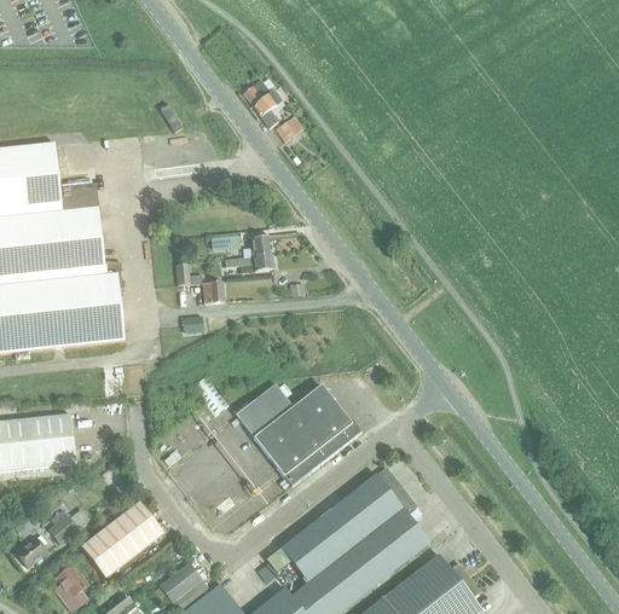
[(261,77),(243,92),(270,127),(279,120),(273,111),(284,103),(282,100),(283,99),(275,87),(271,90),(264,81),(261,77)]
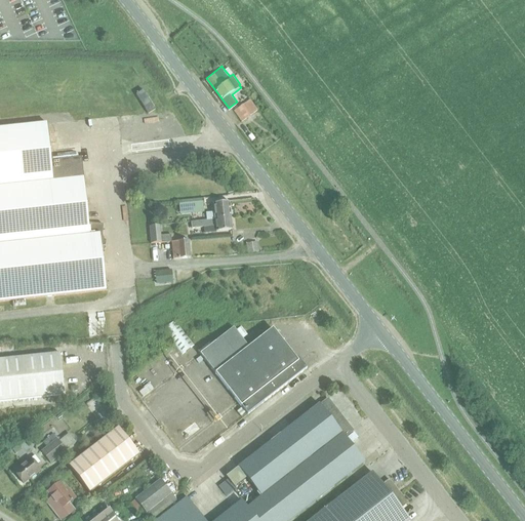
[(234,109),(241,119),(257,107),(250,96),(234,109)]
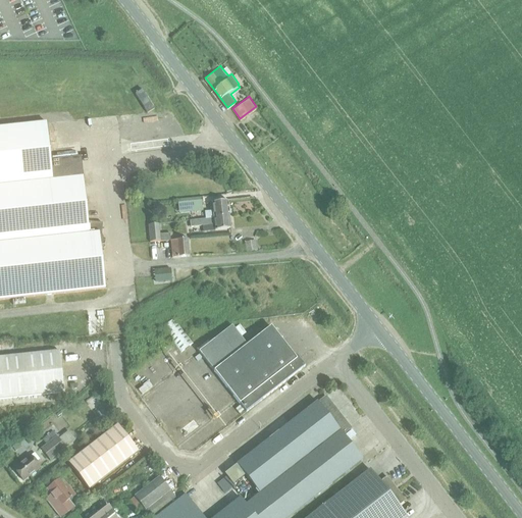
[(0,297),(105,286),(99,228),(89,229),(82,154),(51,157),(47,119),(0,124),(0,297)]
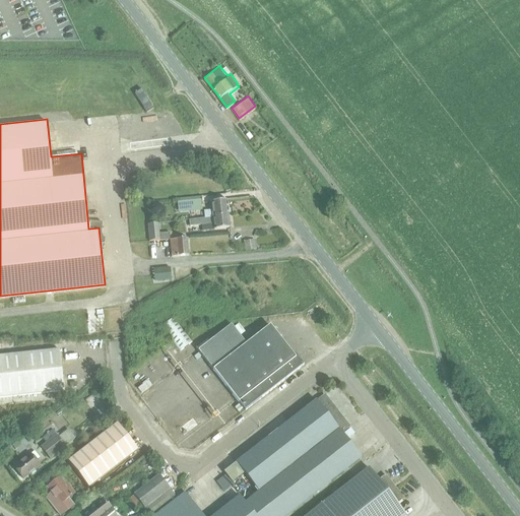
[(178,205),(202,202),(201,193),(177,196),(178,205)]
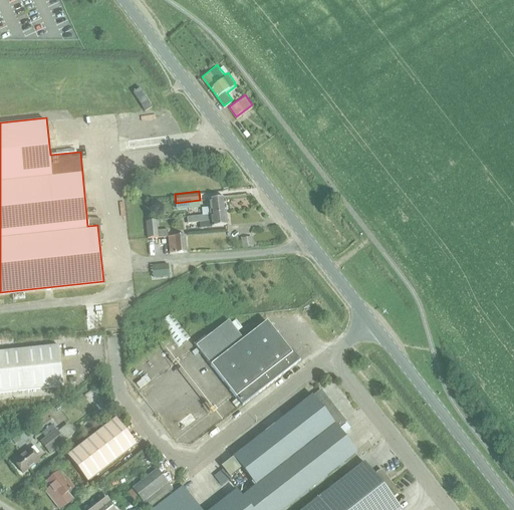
[(203,212),(226,209),(225,195),(209,197),(210,205),(202,205),(203,212)]
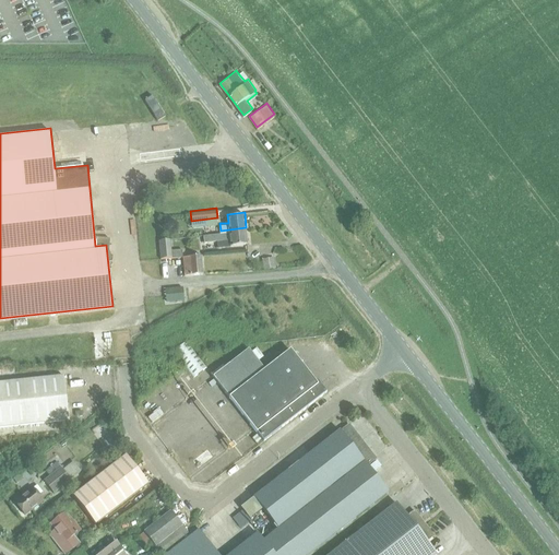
[(247,241),(246,227),(229,229),(221,231),(221,232),(203,233),(204,239),(229,237),(230,244),(247,241)]
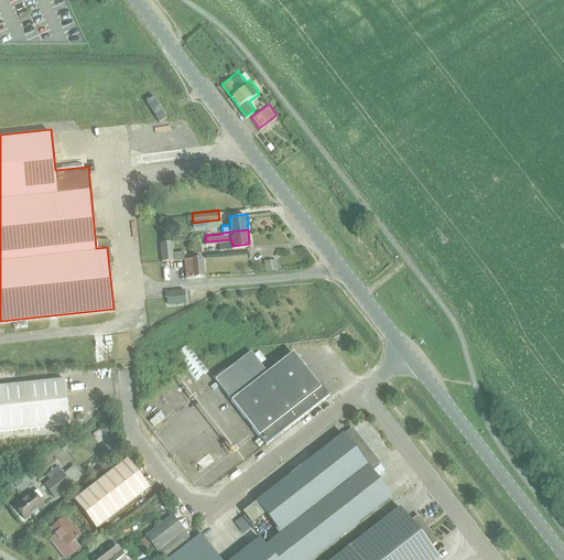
[(162,258),(184,257),(184,249),(172,250),(172,238),(161,239),(162,258)]
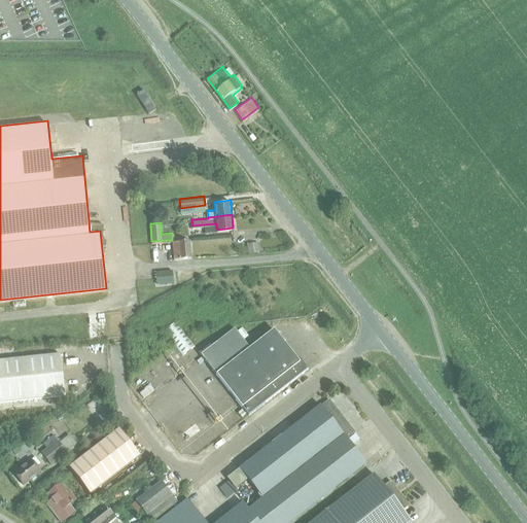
[(172,240),(174,257),(191,255),(189,238),(172,240)]
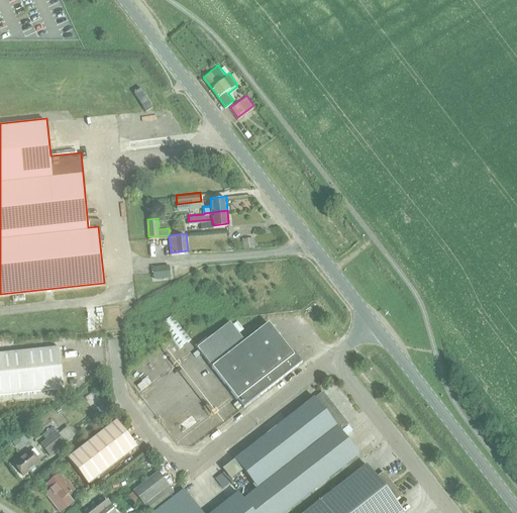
[(252,236),(242,237),(243,247),(254,245),(252,236)]
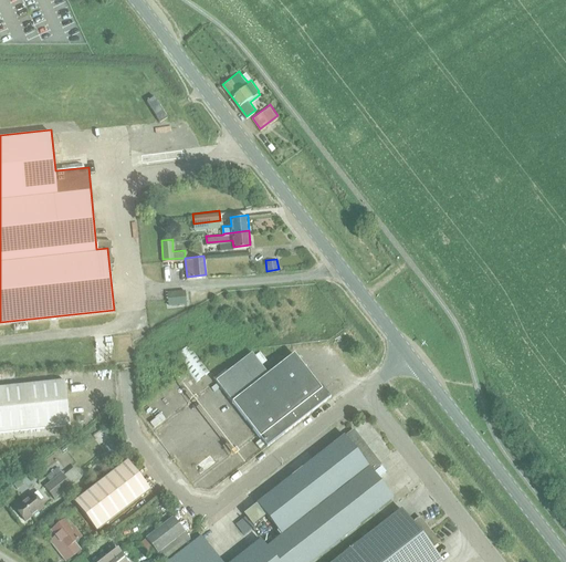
[(167,290),(168,302),(187,300),(186,288),(167,290)]
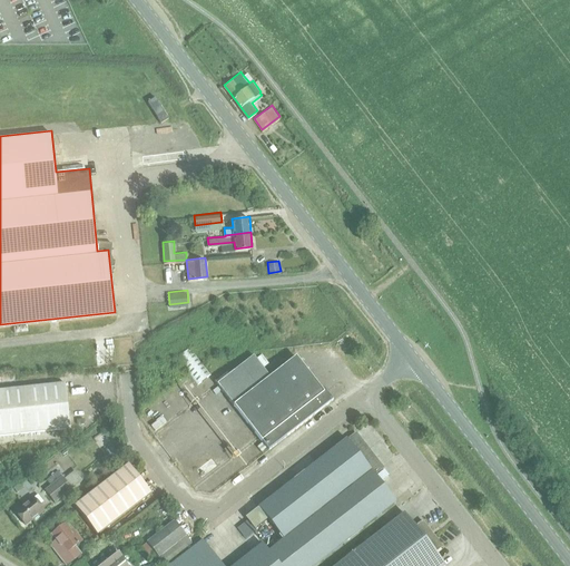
[(197,382),(210,371),(190,345),(177,355),(197,382)]
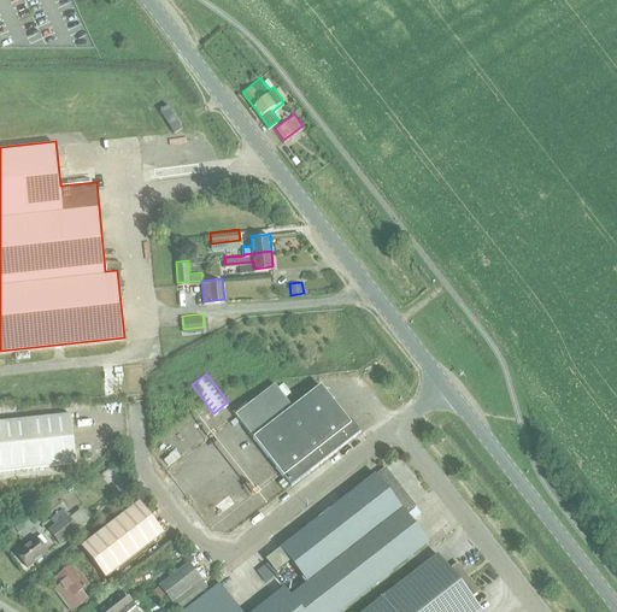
[(276,464),(286,477),(291,483),(360,429),(351,417),(348,419),(321,383),(292,405),(275,382),(235,412),(276,464)]
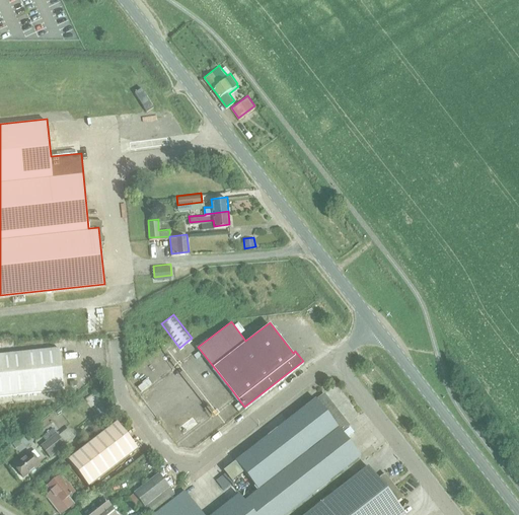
[(165,356),(176,347),(169,338),(158,348),(165,356)]
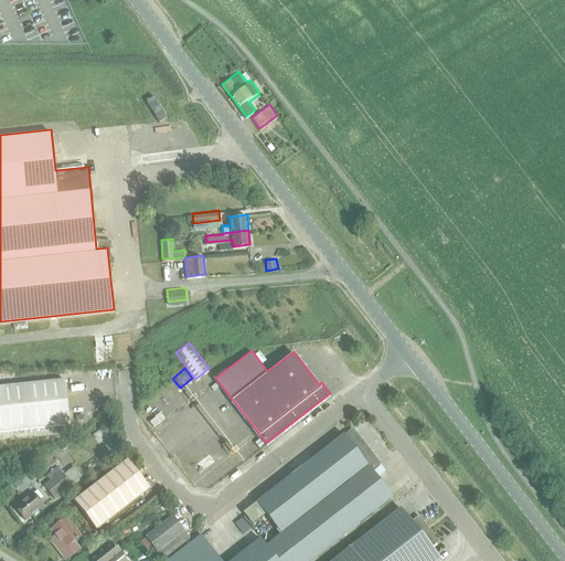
[(0,383),(0,429),(70,422),(64,377),(0,383)]
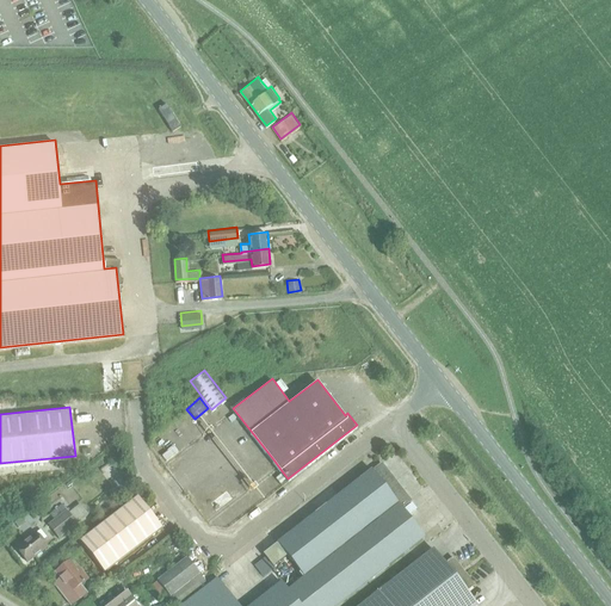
[(172,432),(181,427),(178,420),(168,425),(172,432)]
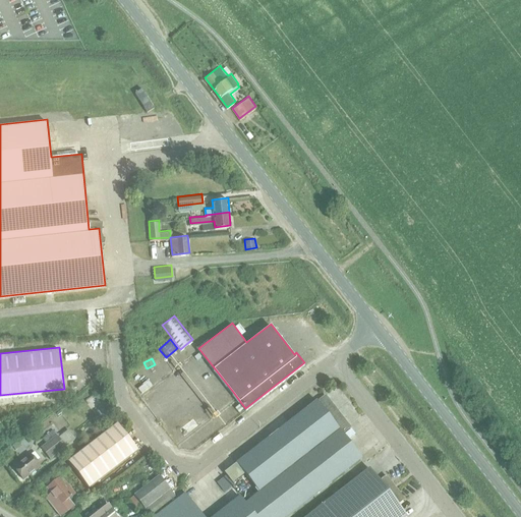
[(199,379),(206,387),(215,380),(209,371),(199,379)]
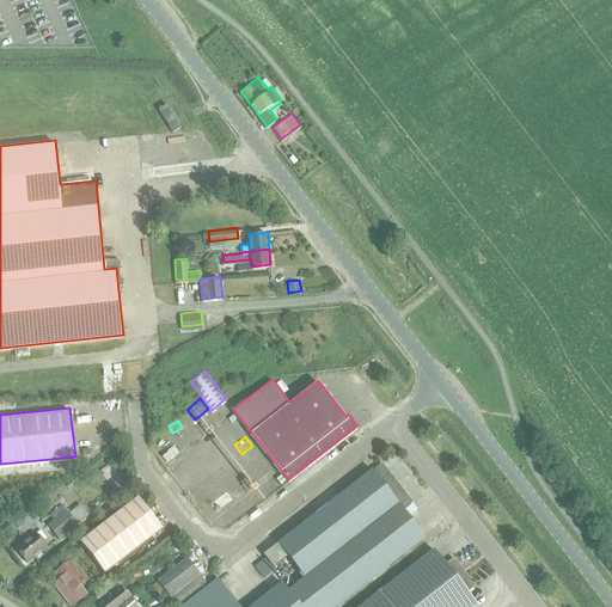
[(233,467),(242,459),(236,452),(226,459),(233,467)]
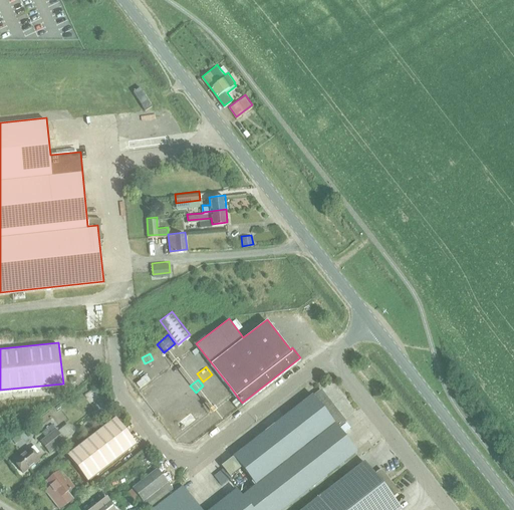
[(148,509),(279,509),(357,450),(338,426),(346,420),(320,387),(222,464),(230,474),(241,465),(256,484),(242,494),(237,487),(207,509),(203,509),(183,483),(148,509)]
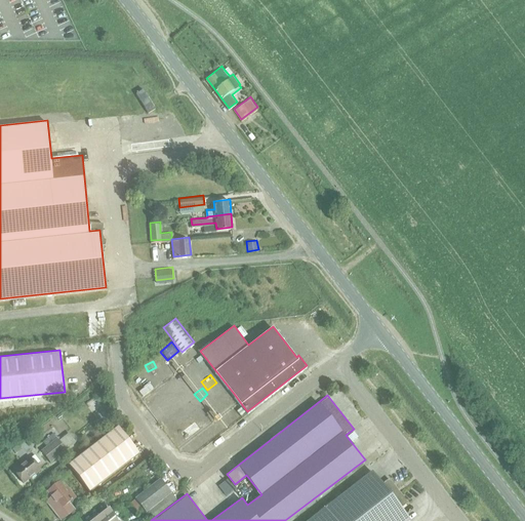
[(191,432),(199,426),(194,418),(186,425),(191,432)]
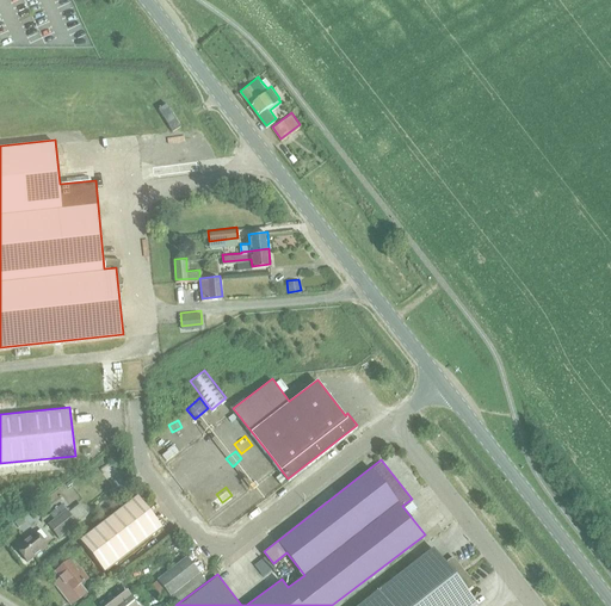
[(162,525),(139,495),(80,540),(104,570),(162,525)]
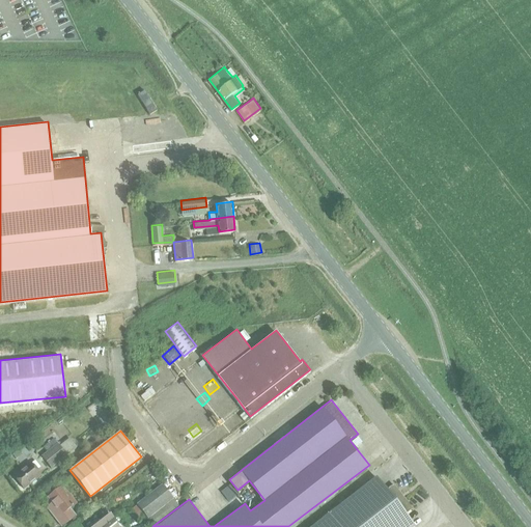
[(42,453),(51,465),(67,452),(58,441),(42,453)]
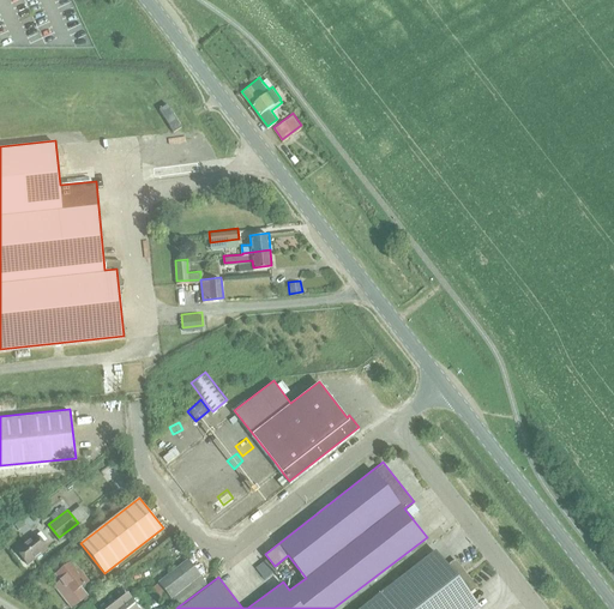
[(17,548),(28,561),(47,547),(36,532),(17,548)]
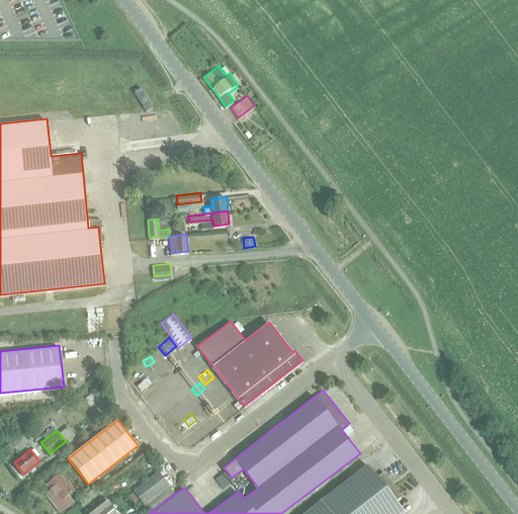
[(400,513),(405,511),(395,498),(402,493),(383,469),(376,476),(367,462),(299,513),(400,513)]
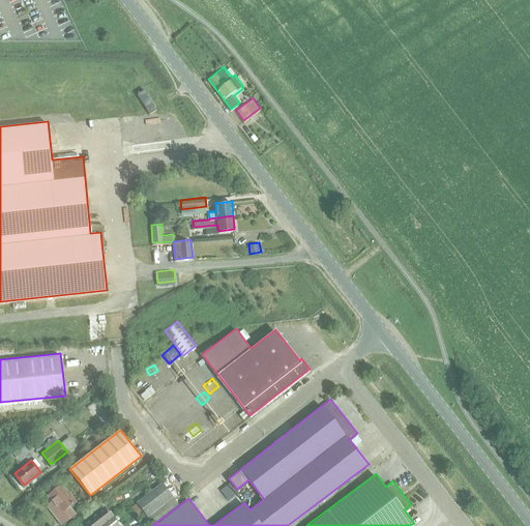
[(139,516),(145,512),(147,515),(153,522),(178,502),(163,480),(130,505),(139,516)]
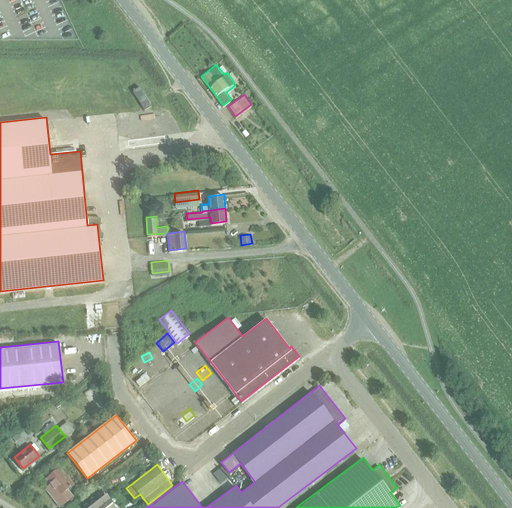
[(60,466),(48,476),(60,492),(55,496),(60,503),(73,493),(68,487),(75,482),(69,475),(68,476),(60,466)]
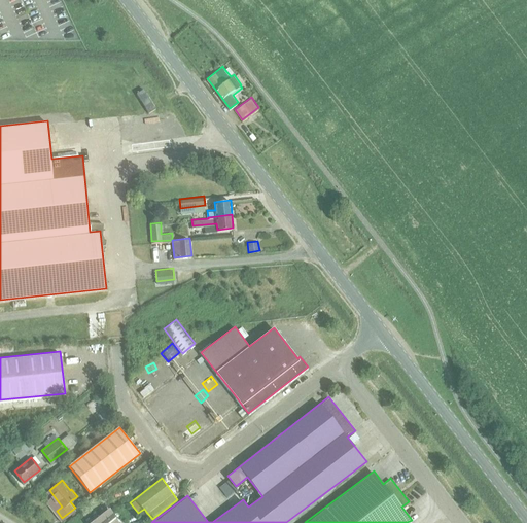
[(243,483),(242,484),(241,485),(241,486),(241,487),(241,488),(241,489),(242,490),(243,491),(244,491),(245,491),(246,491),(247,491),(248,490),(249,490),(249,489),(250,488),(250,487),(250,486),(249,485),(249,484),(248,484),(248,483),(247,483),(246,483),(245,483),(244,483),(243,483)]
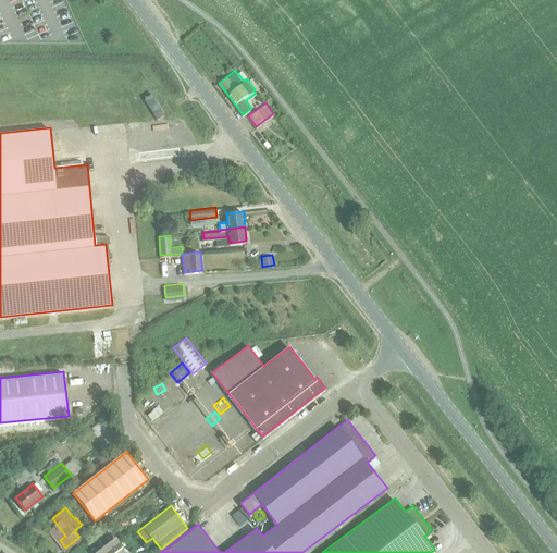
[(250,526),(250,525),(250,524),(249,521),(247,520),(245,519),(243,520),(242,521),(239,523),(239,525),(240,528),(242,529),(243,530),(245,531),(247,530),(249,529),(250,528),(250,526)]
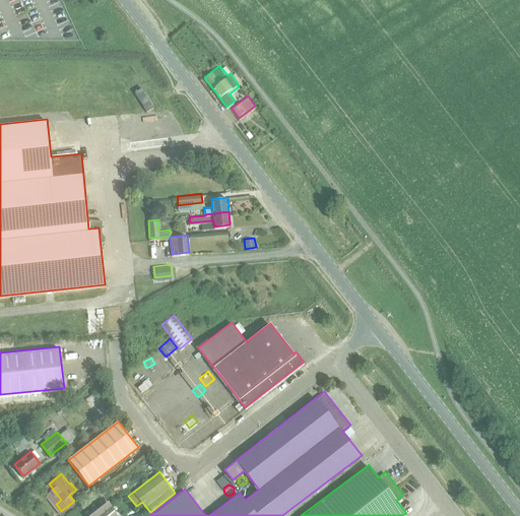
[(116,515),(118,514),(108,501),(98,509),(94,506),(84,514),(85,515),(116,515)]
